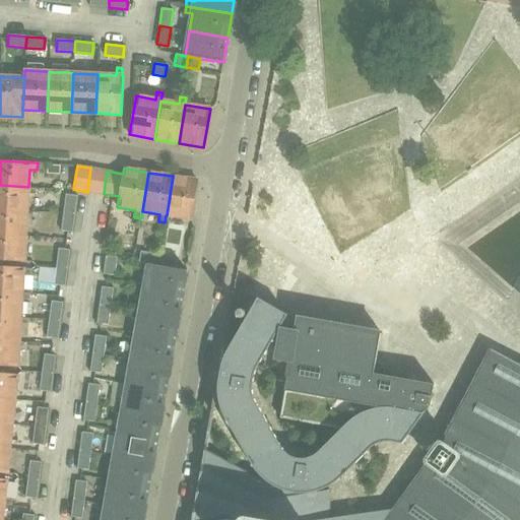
[(173,176),(167,215),(191,219),(198,181),(173,176)]
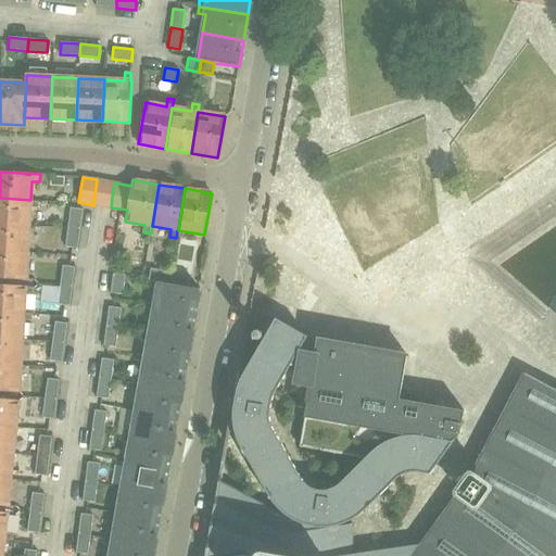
[(30,201),(30,200),(0,198),(0,225),(29,226),(30,207),(38,207),(39,202),(30,201)]
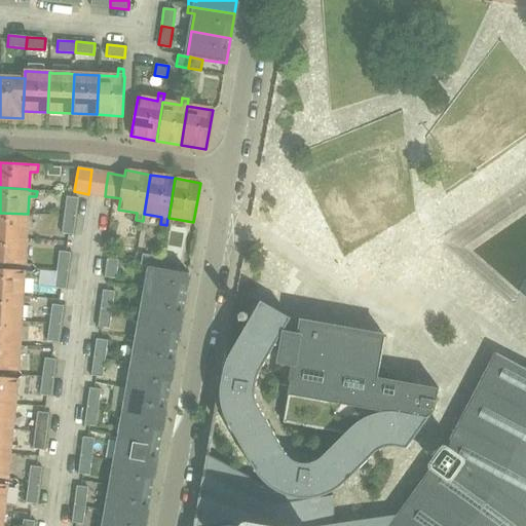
[(67,196),(64,215),(75,217),(78,198),(67,196)]
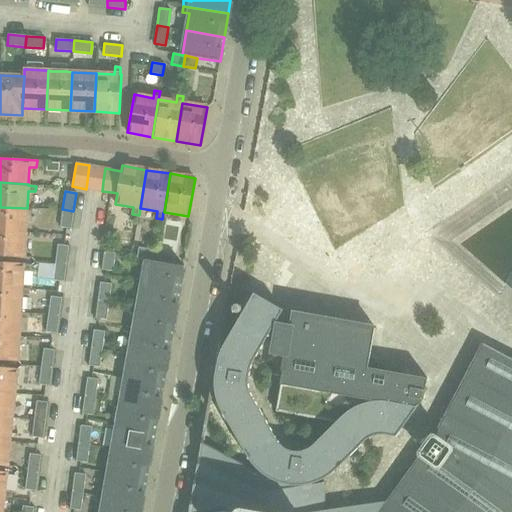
[(0,207),(0,231),(26,232),(27,208),(0,207)]
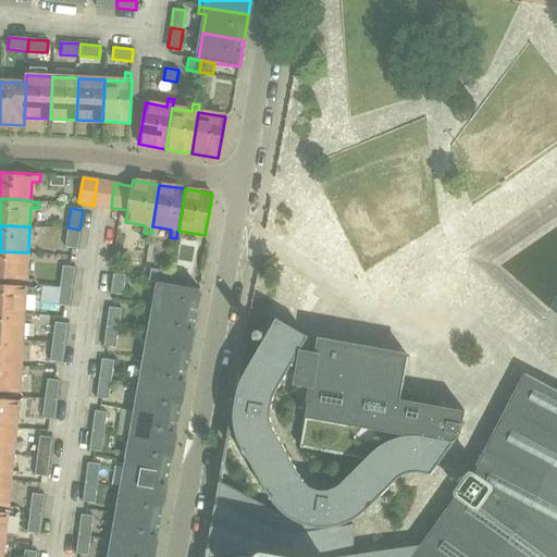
[(77,249),(79,230),(67,227),(65,247),(77,249)]
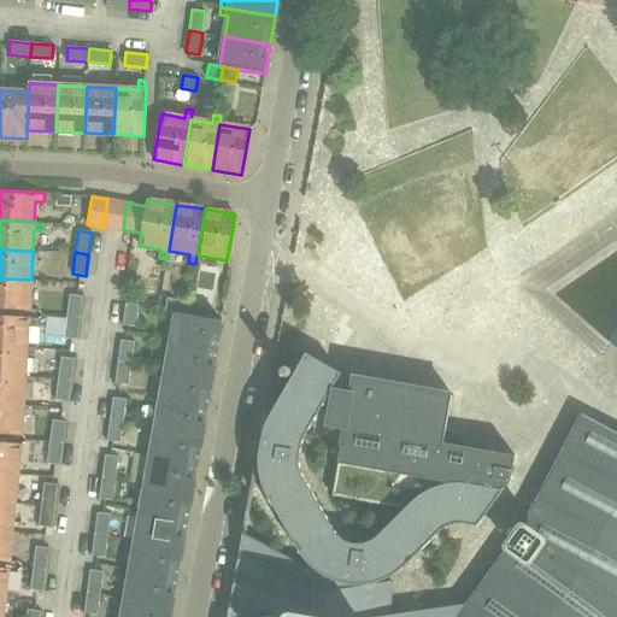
[(0,278),(0,309),(29,311),(31,280),(0,278)]
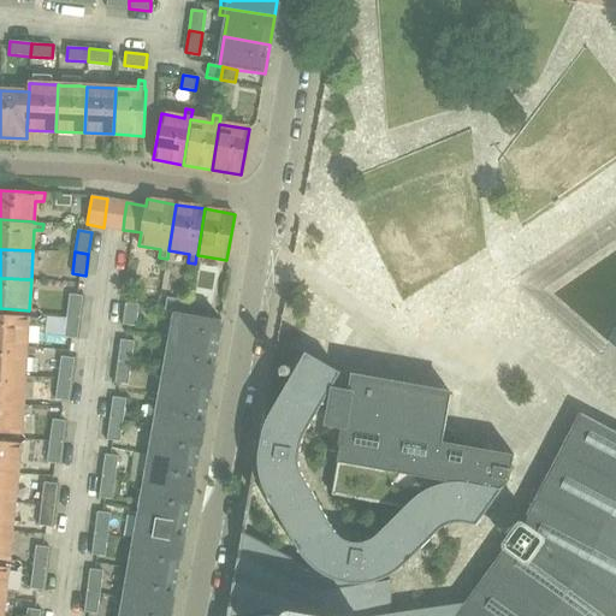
[(66,315),(80,318),(83,296),(70,294),(66,315)]
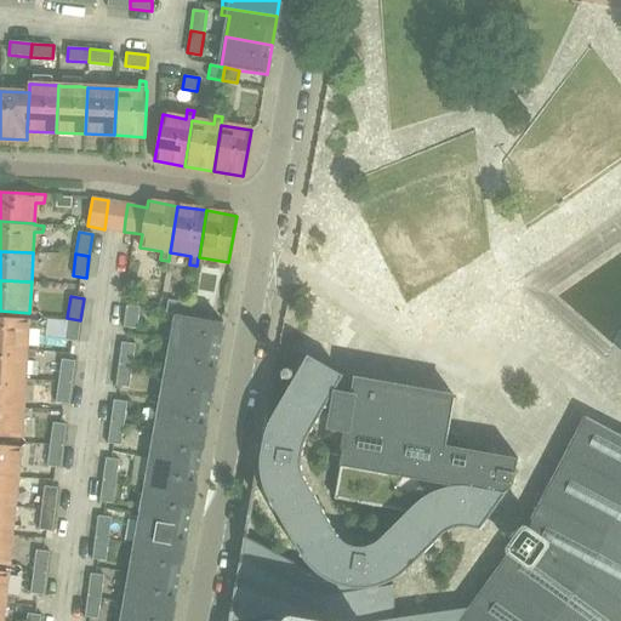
[(166,313),(177,315),(177,314),(188,317),(191,303),(169,300),(166,313)]
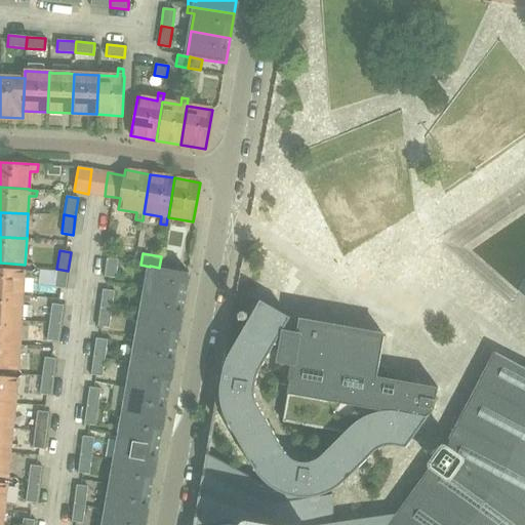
[(161,256),(159,268),(177,271),(179,259),(161,256)]
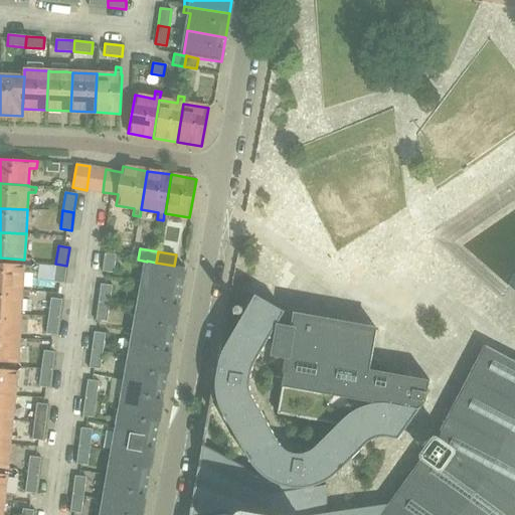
[(114,273),(117,254),(106,253),(103,272),(114,273)]
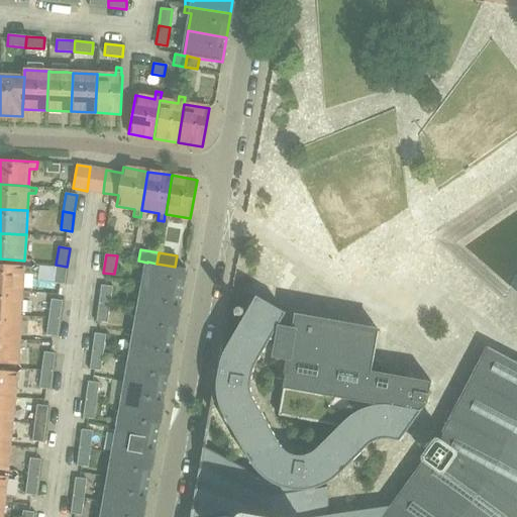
[(147,262),(147,263),(146,264),(139,262),(138,268),(145,269),(142,287),(182,293),(186,269),(175,267),(157,264),(147,262)]
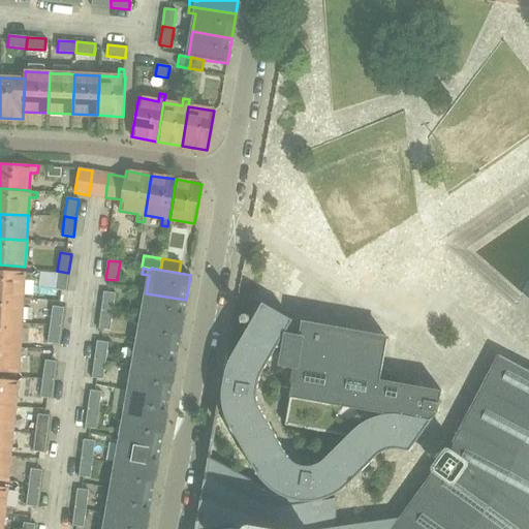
[(0,271),(0,297),(23,299),(24,280),(32,280),(32,274),(25,274),(25,273),(0,271)]
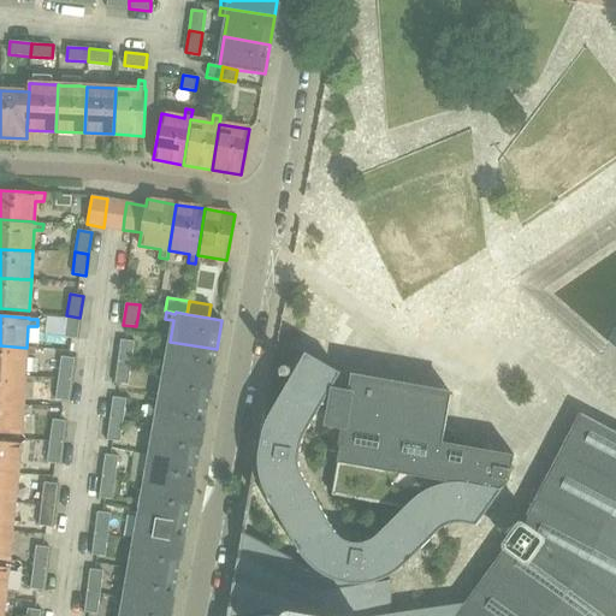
[(77,338),(80,318),(66,315),(64,337),(77,338)]
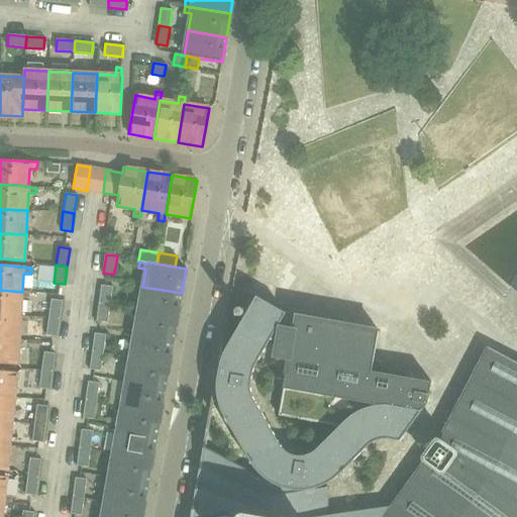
[(112,287),(101,285),(99,303),(110,305),(112,287)]
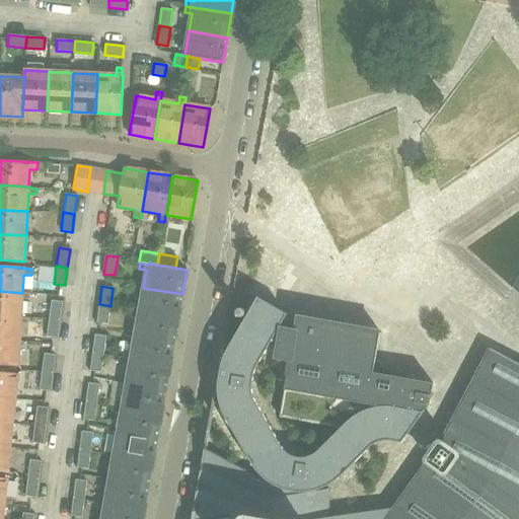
[(178,318),(182,294),(143,288),(140,305),(133,304),(132,310),(178,318)]
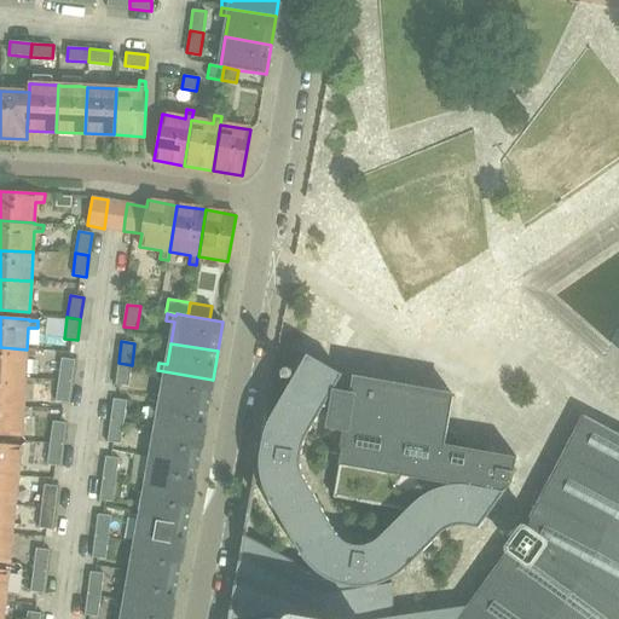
[(36,350),(27,350),(0,347),(0,376),(25,379),(27,357),(35,357),(36,350)]
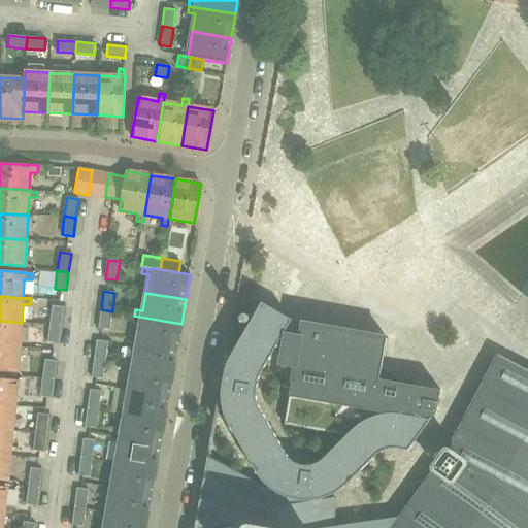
[(260,377),(261,374),(292,320),(262,302),(252,321),(230,358),(228,362),(226,367),(224,374),(223,381),(221,393),(222,402),(223,407),(224,411),(226,420),(229,425),(258,475),(263,482),(267,486),(270,488),(275,492),(276,492),(279,494),(282,495),(284,496),(287,497),(289,498),(291,498),(294,499),(296,499),(298,500),(302,500),(304,500),(306,500),(307,500),(309,500),(311,500),(314,500),(315,500),(317,500),(318,499),(320,499),(322,499),(327,497),(334,494),(339,491),(342,488),(348,484),(388,443),(389,443),(389,442),(409,447),(410,448),(431,420),(403,415),(399,415),(396,414),(394,414),(391,414),(389,414),(386,414),(383,415),(378,416),(374,417),(371,418),(368,419),(365,420),(362,422),(359,424),(356,426),(354,428),(351,431),(347,435),(323,459),(319,462),(315,464),(310,465),(305,465),(301,465),(298,464),(294,462),(292,460),(289,457),(286,454),(260,407),(258,404),(257,401),(257,398),(257,395),(257,391),(259,381),(260,377)]
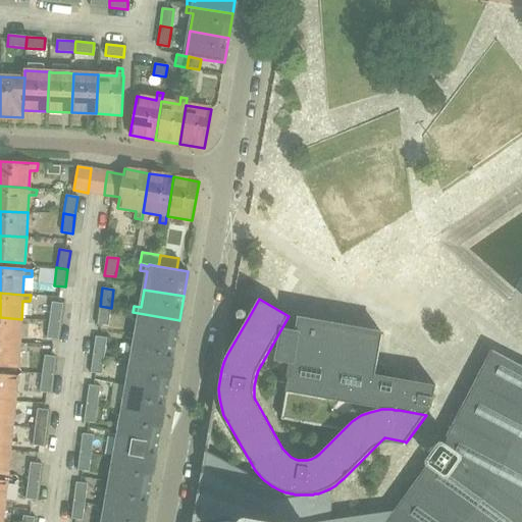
[(49,320),(60,321),(63,303),(52,302),(49,320)]
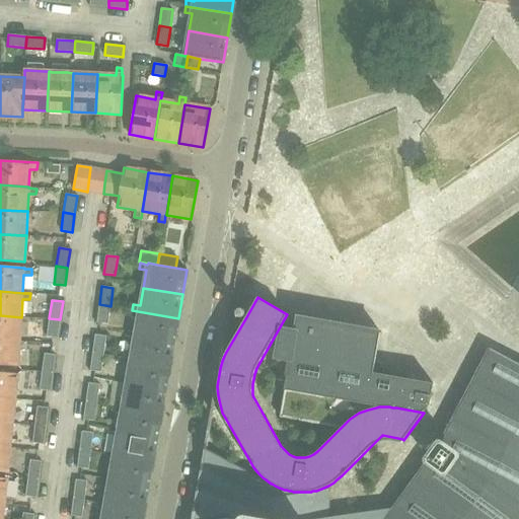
[(110,306),(99,304),(97,322),(108,324),(110,306)]
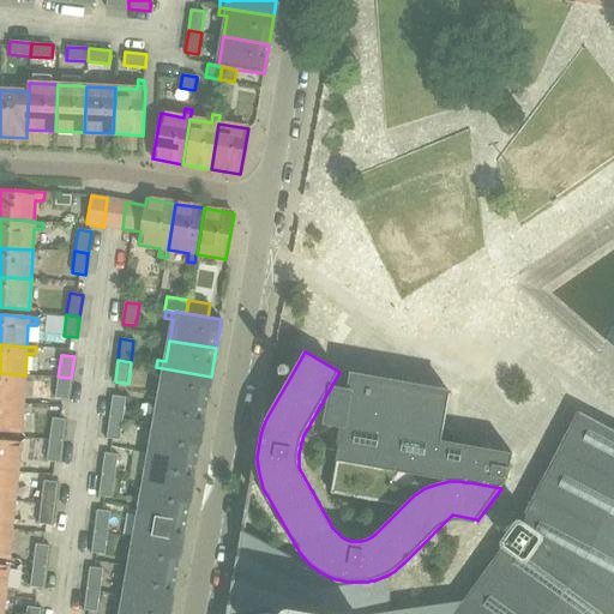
[(206,405),(211,377),(156,367),(155,374),(163,377),(160,397),(206,405)]
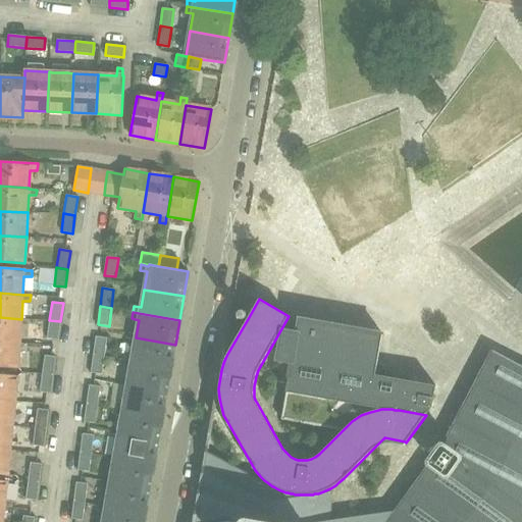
[(0,317),(0,342),(19,344),(20,325),(29,325),(29,319),(21,319),(0,317)]
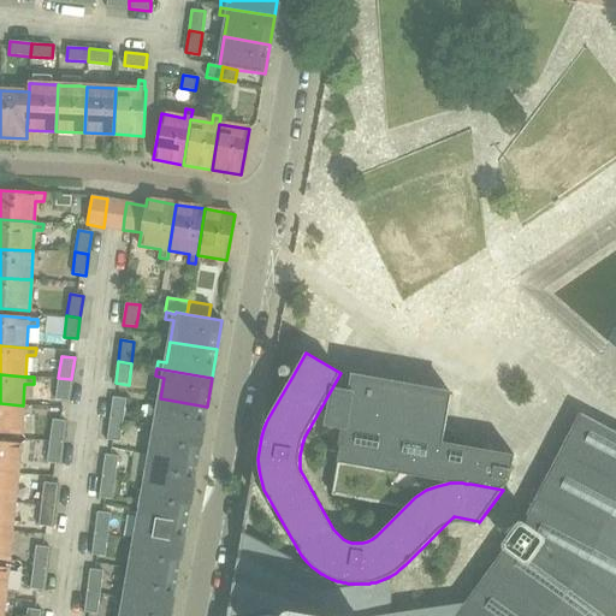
[(331,391),(326,426),(342,428),(337,460),(331,495),(404,508),(409,503),(413,499),(415,497),(419,495),(422,492),(426,490),(430,489),(433,487),(437,486),(442,485),(446,484),(450,483),(454,483),(456,483),(460,483),(462,483),(466,484),(471,484),(503,490),(504,489),(503,487),(509,480),(513,457),(514,458),(514,455),(462,445),(467,439),(451,430),(443,442),(451,394),(354,375),(350,394),(336,391),(336,390),(333,390),(332,391),(331,391)]
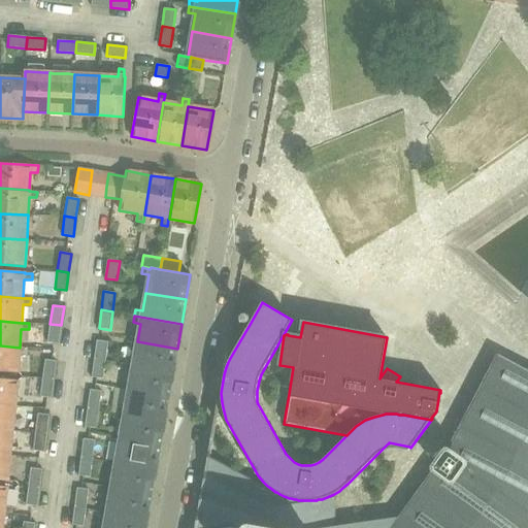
[(59,343),(61,325),(50,324),(47,342),(59,343)]
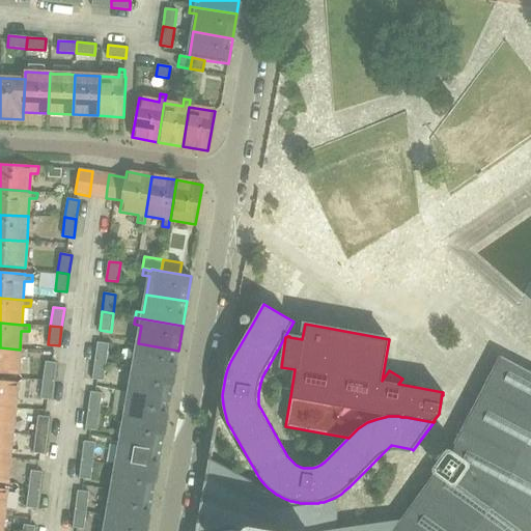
[(95,361),(107,362),(109,343),(98,342),(95,361)]
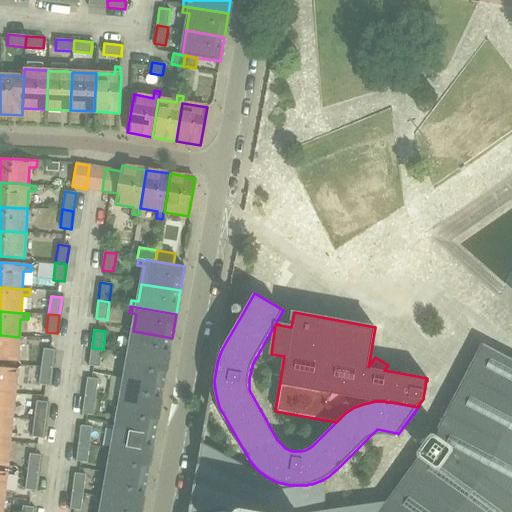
[(167,361),(172,338),(133,331),(130,348),(123,347),(122,353),(167,361)]
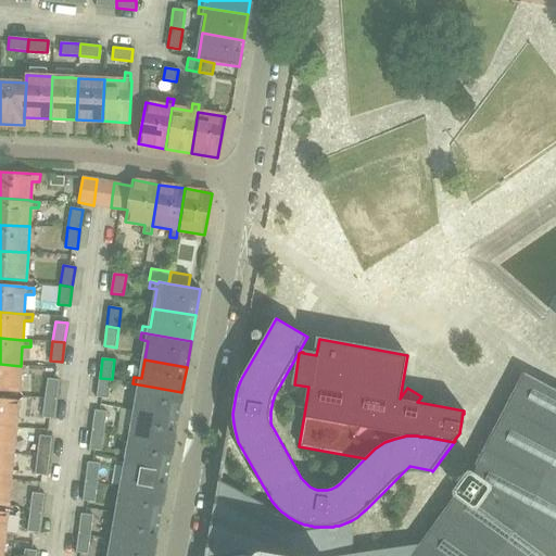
[(21,366),(0,364),(0,390),(20,392),(21,366)]
